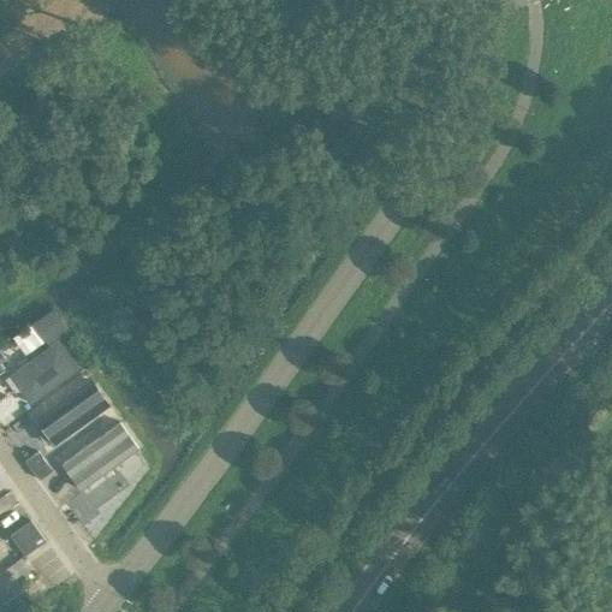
[(45,340),(65,326),(66,326),(52,304),(30,319),(45,340)]
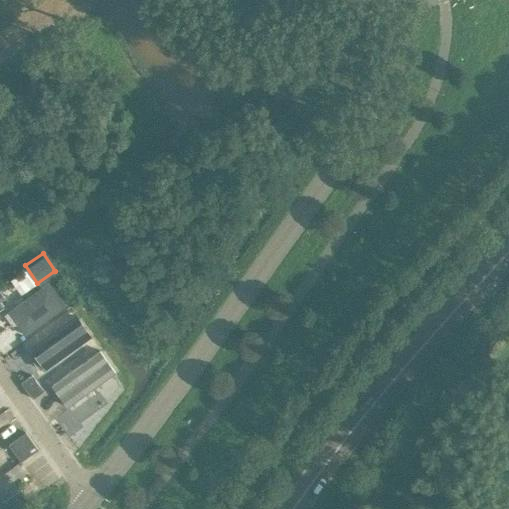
[(58,310),(42,287),(4,314),(20,337),(58,310)]
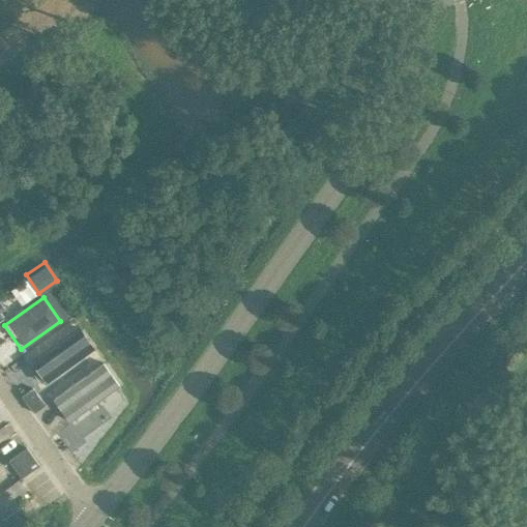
[(93,349),(79,330),(31,366),(45,385),(93,349)]
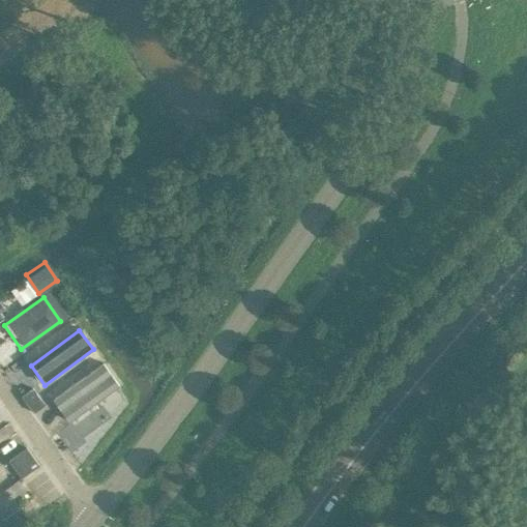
[(118,385),(103,364),(55,399),(70,420),(118,385)]
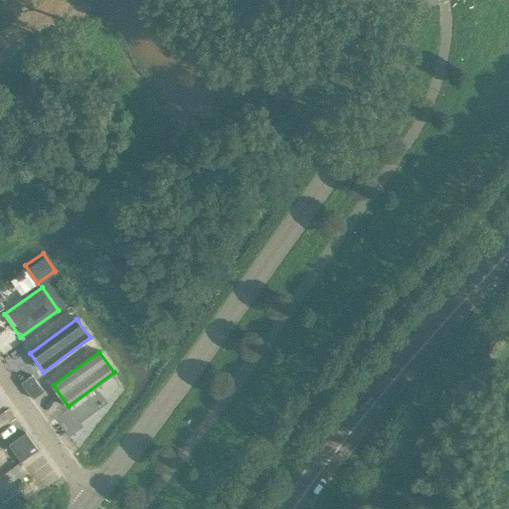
[(18,379),(29,396),(40,388),(28,372),(18,379)]
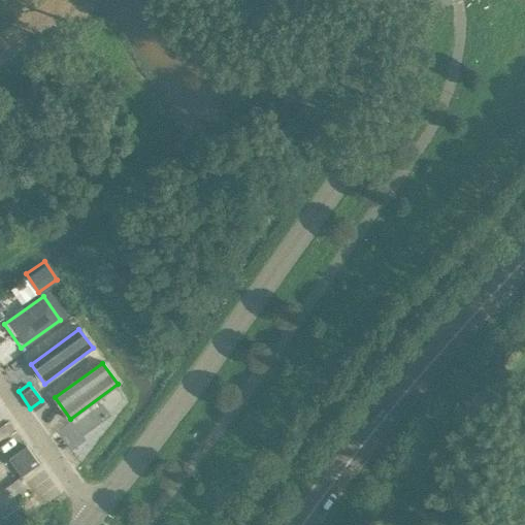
[(58,432),(71,450),(88,438),(74,420),(58,432)]
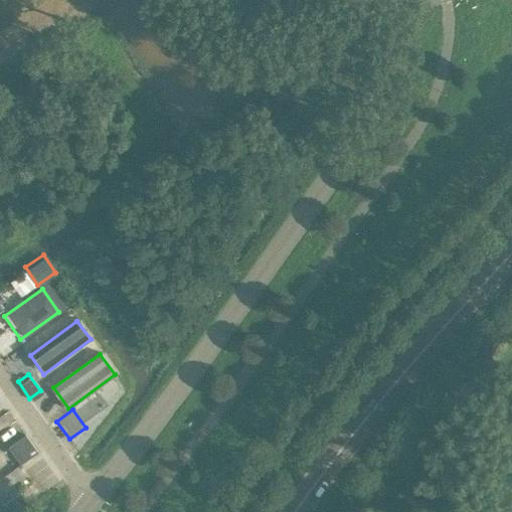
[(35,449),(23,432),(5,445),(17,462),(35,449)]
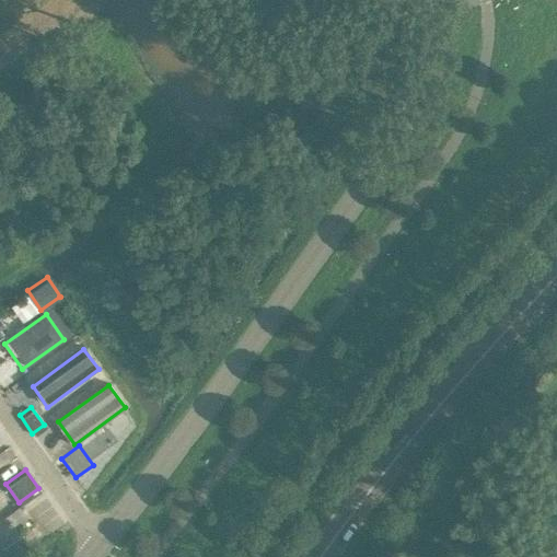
[(0,553),(35,529),(21,509),(0,523),(0,553)]
